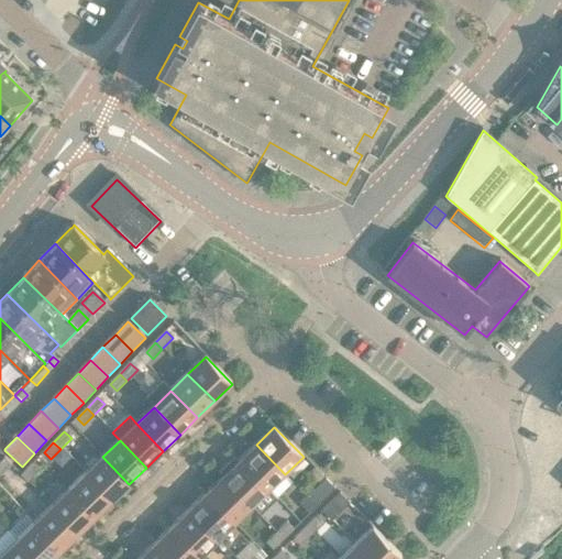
[(285,474),(256,445),(240,461),(268,491),(285,474)]
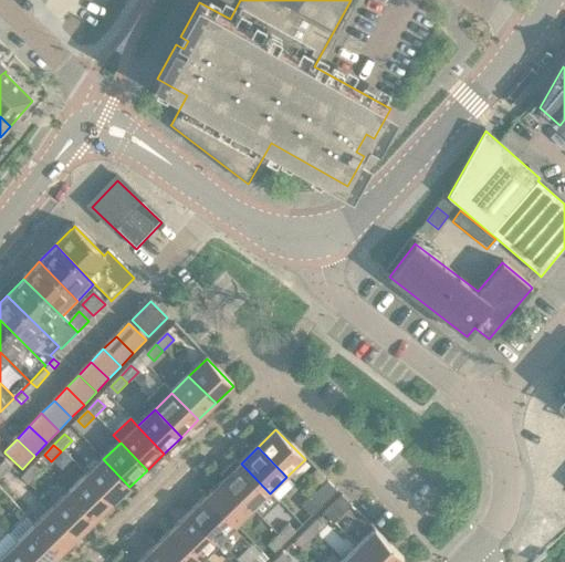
[(129,487),(103,459),(85,476),(113,503),(129,487)]
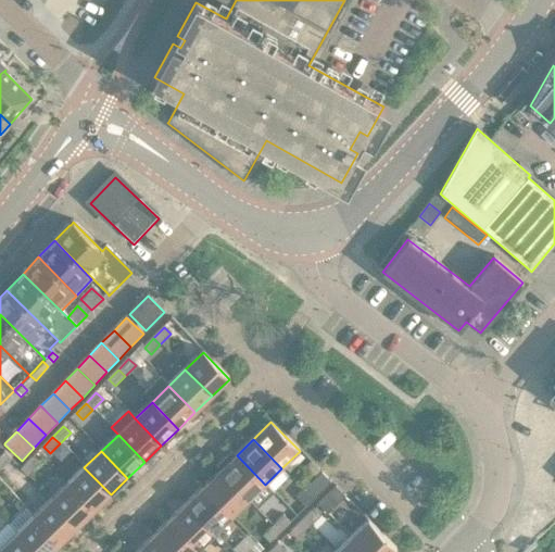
[(4,453),(0,458),(0,468),(1,471),(12,460),(4,453)]
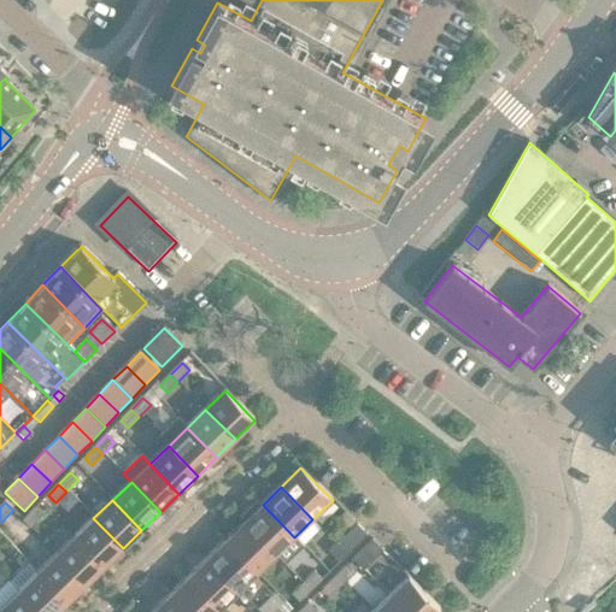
[(263,505),(244,523),(275,555),(294,537),(263,505)]
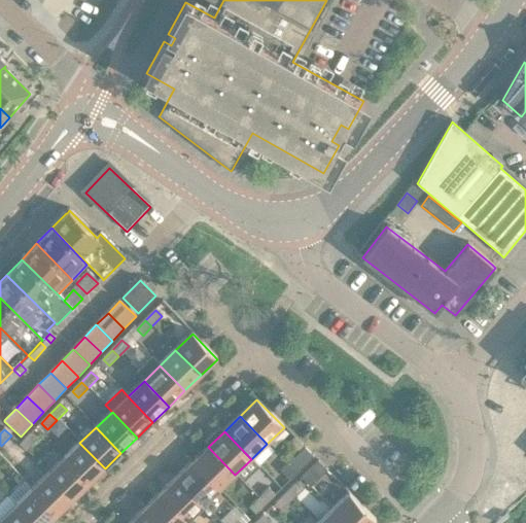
[(29,437),(20,446),(26,452),(35,443),(29,437)]
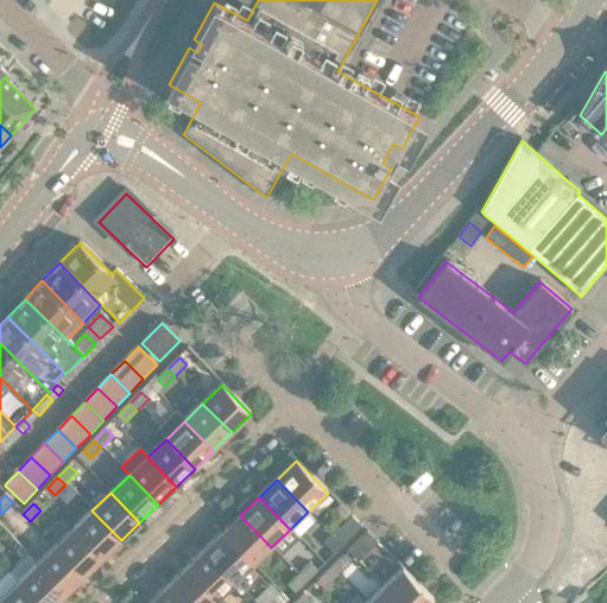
[(92,511),(74,529),(102,558),(121,540),(92,511)]
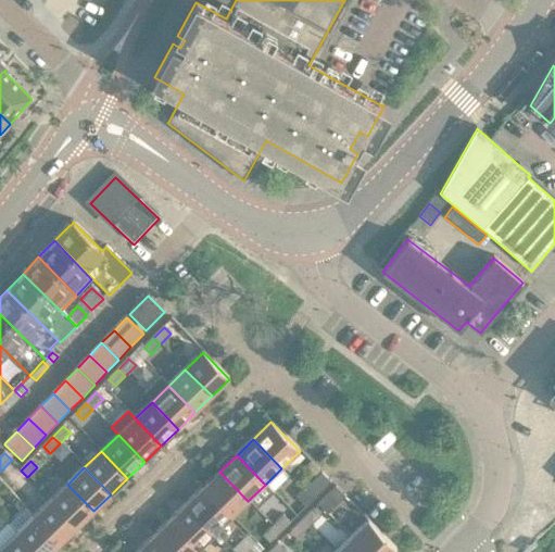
[(248,501),(219,472),(203,488),(231,517),(248,501)]
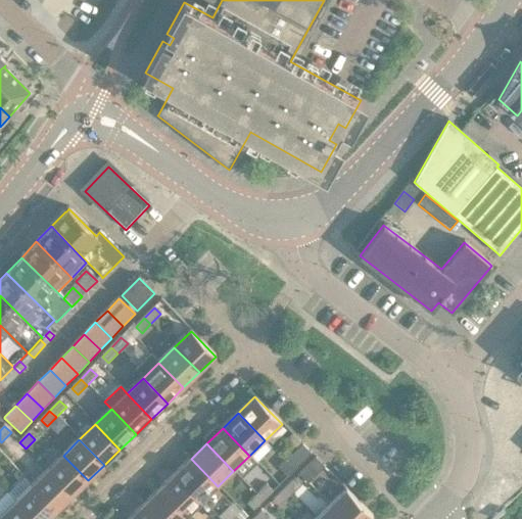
[(302,445),(286,462),(295,471),(312,455),(302,445)]
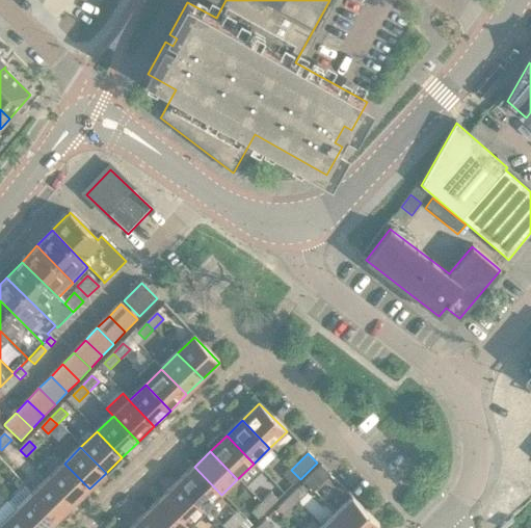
[(89,489),(64,464),(48,479),(74,505),(89,489)]
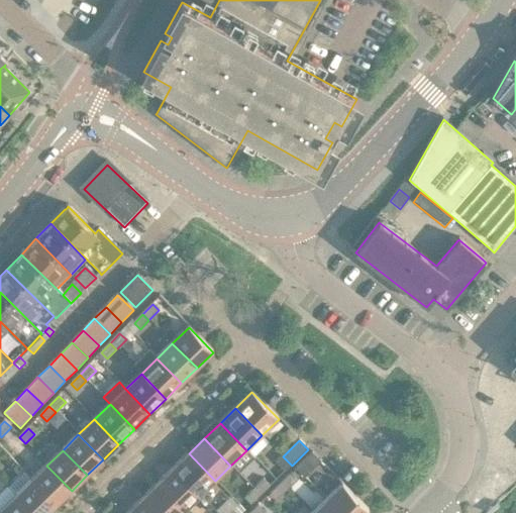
[(189,453),(173,469),(199,496),(215,481),(189,453)]
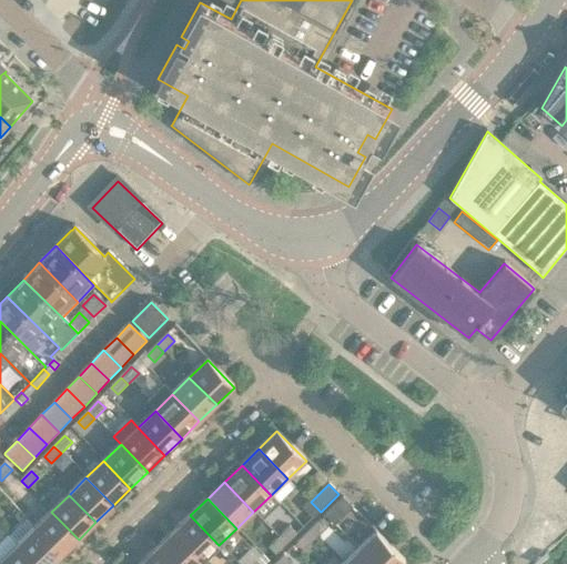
[(335,526),(353,509),(343,499),(325,516),(335,526)]
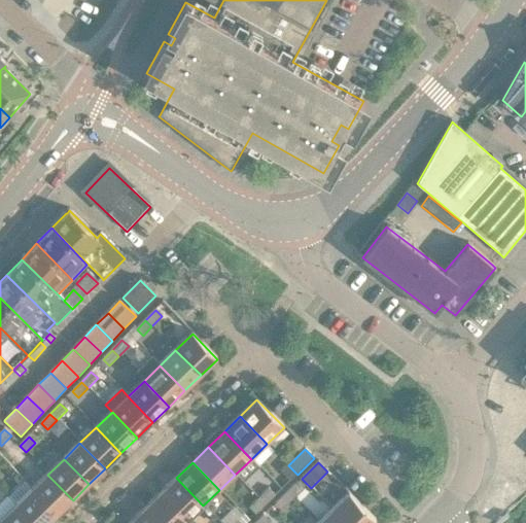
[(290,482),(297,475),(288,465),(281,472),(290,482)]
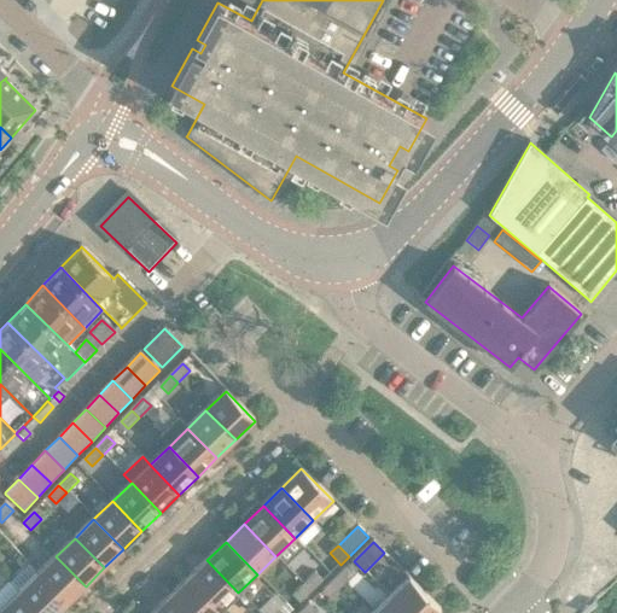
[(56,556),(38,574),(67,605),(86,587),(56,556)]
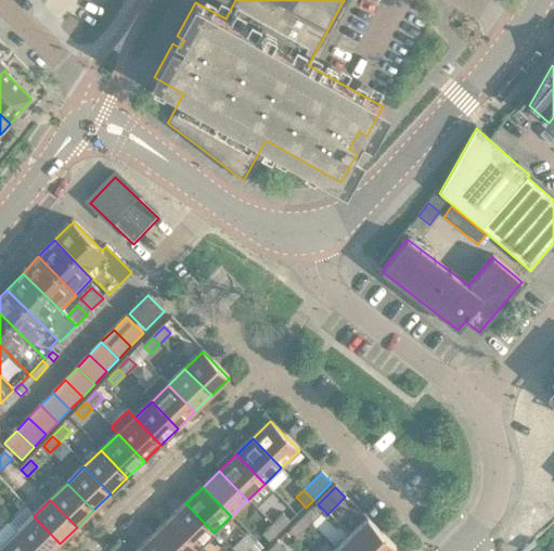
[(214,533),(185,503),(169,520),(197,549),(214,533)]
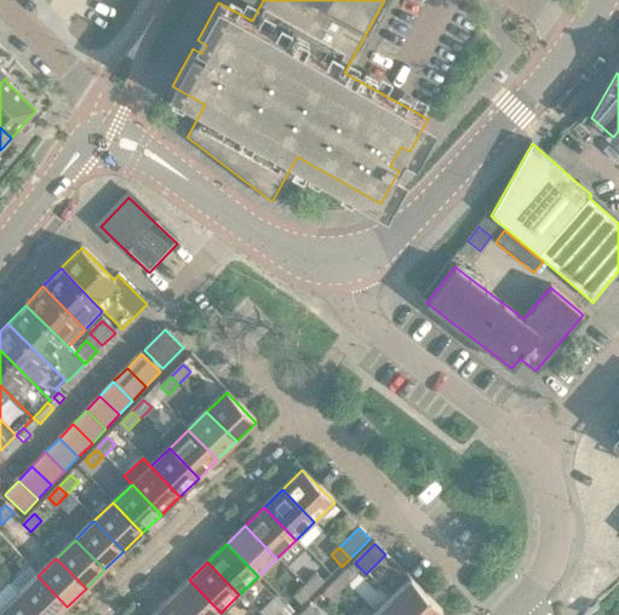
[(11,586),(18,595),(39,614),(58,614),(67,607),(38,576),(29,568),(11,586)]
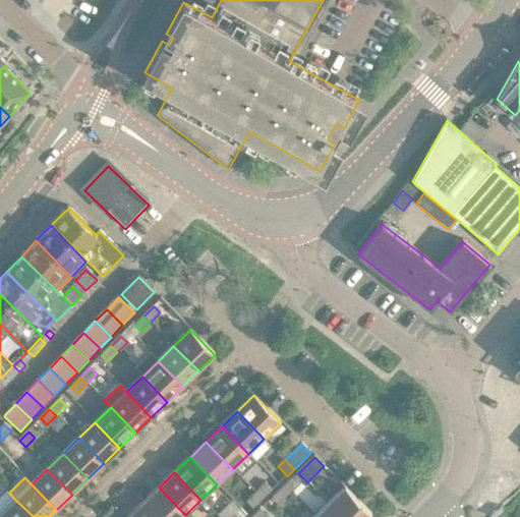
[(292,479),(283,489),(289,496),(298,485),(292,479)]
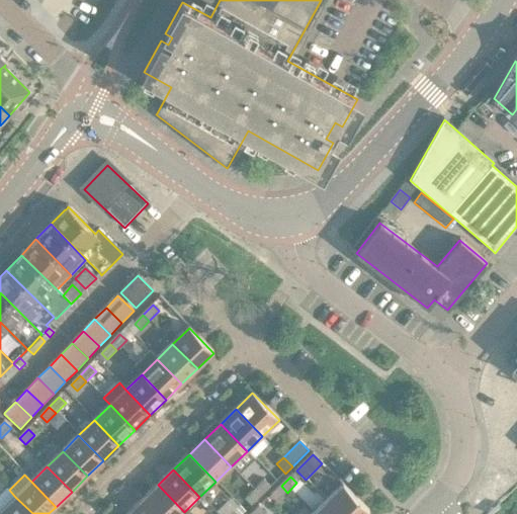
[(264,482),(255,491),(261,497),(270,488),(264,482)]
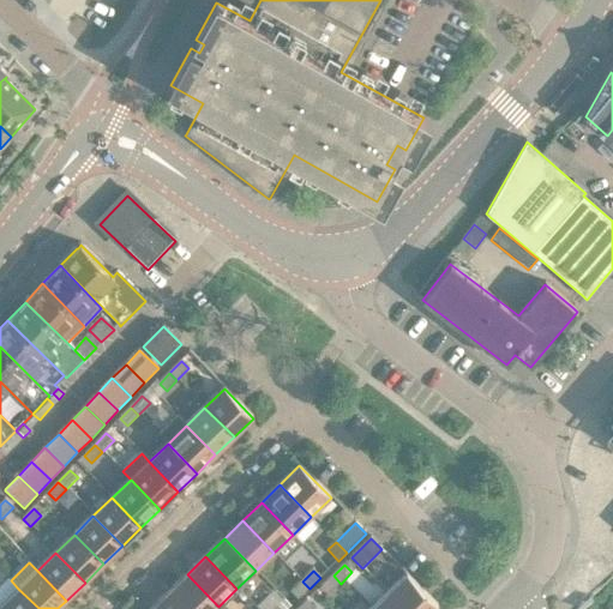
[(187,574),(168,592),(184,608),(217,608),(218,607),(187,574)]
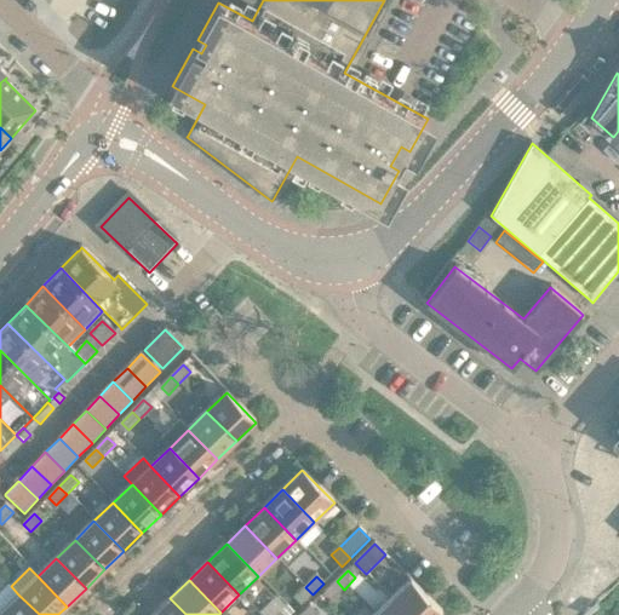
[(332,601),(344,590),(337,581),(325,592),(332,601)]
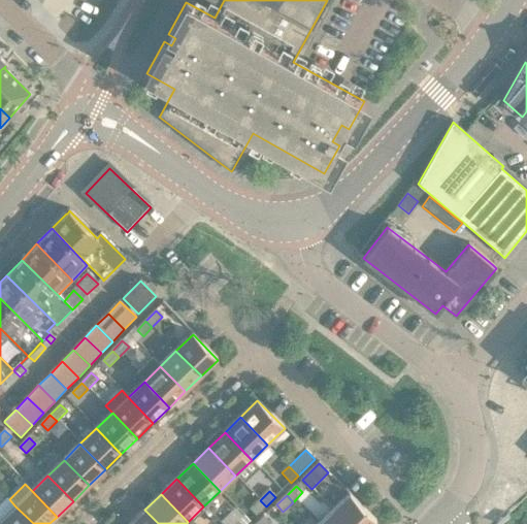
[(350,495),(333,512),(344,523),(375,523),(376,522),(350,495)]
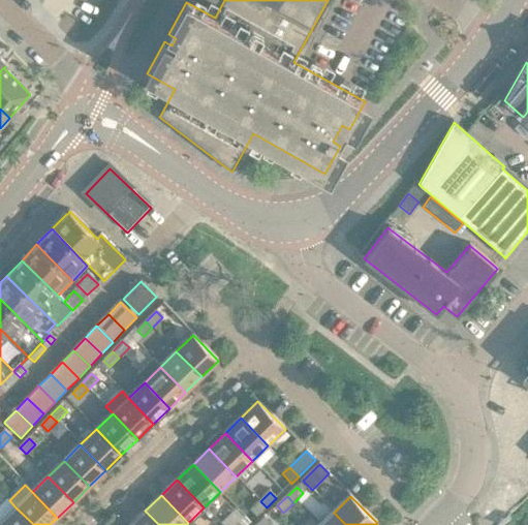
[(260,501),(250,511),(256,517),(267,507),(260,501)]
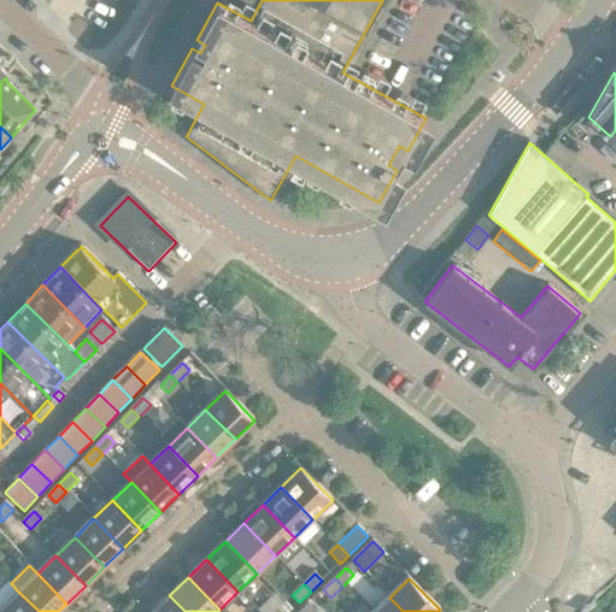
[(0,608),(0,611),(39,611),(18,592),(0,608)]
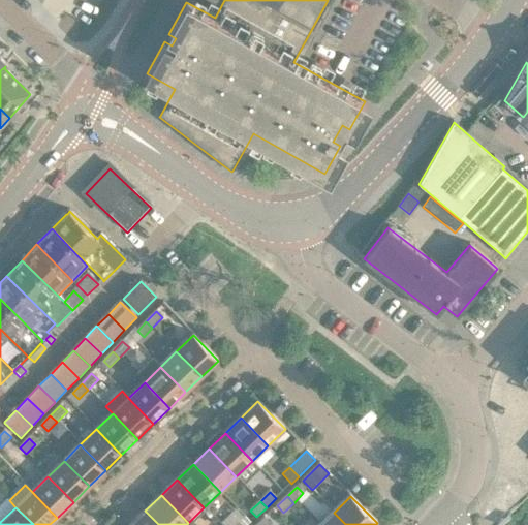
[(158,524),(145,511),(132,524),(158,524)]
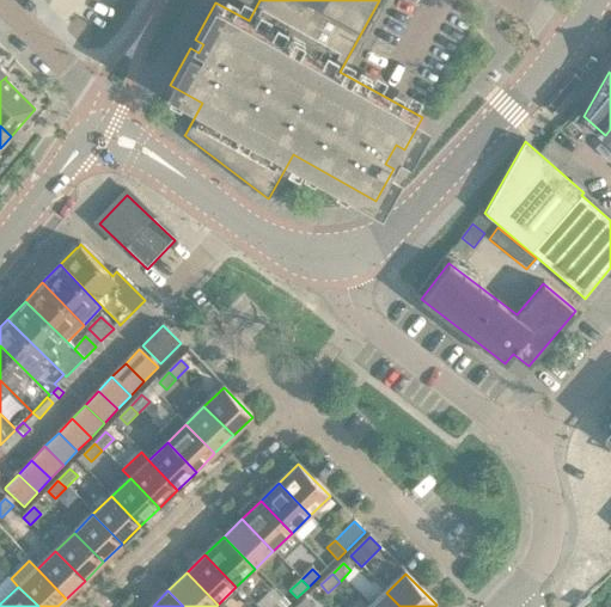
[(399,606),(386,593),(372,606),(399,606)]
